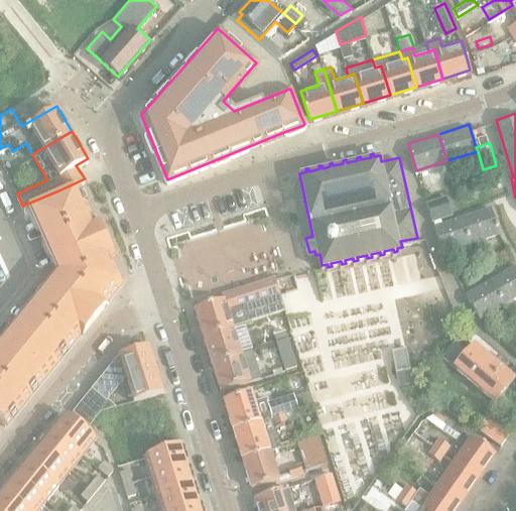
[(68,272),(19,330),(7,320),(0,328),(0,339),(6,345),(0,353),(0,418),(5,422),(80,333),(82,334),(110,299),(109,298),(124,280),(115,259),(116,258),(100,220),(98,221),(83,183),(28,207),(29,209),(38,204),(68,272)]
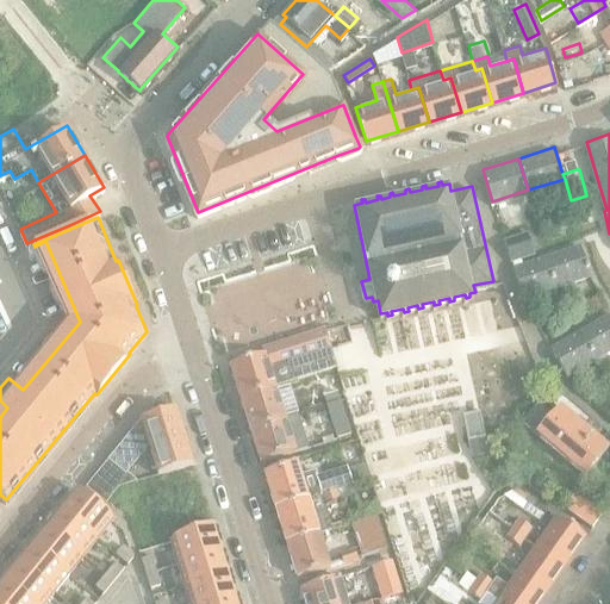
[(511,257),(534,250),(528,231),(505,238),(511,257)]
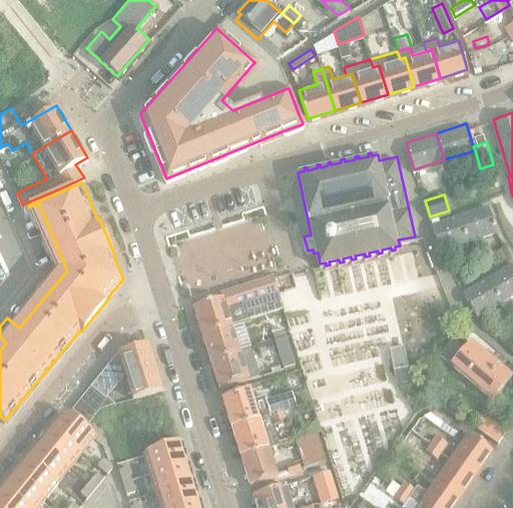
[(488,204),(460,213),(468,238),(496,228),(488,204)]
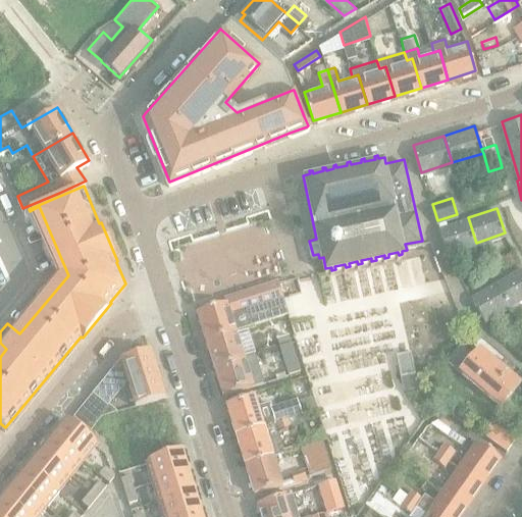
[(448,252),(476,243),(468,217),(439,226),(448,252)]
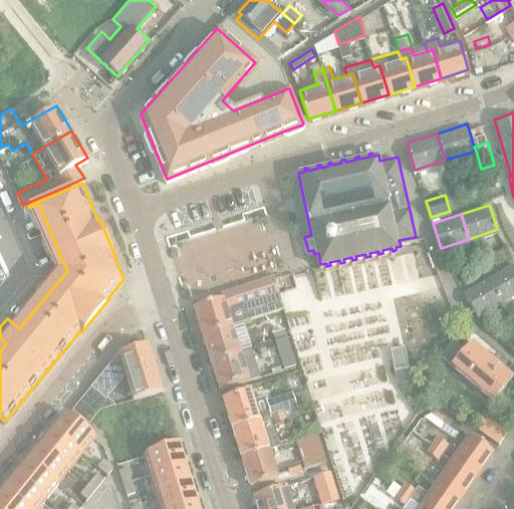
[(513,261),(489,276),(503,299),(513,292),(513,261)]
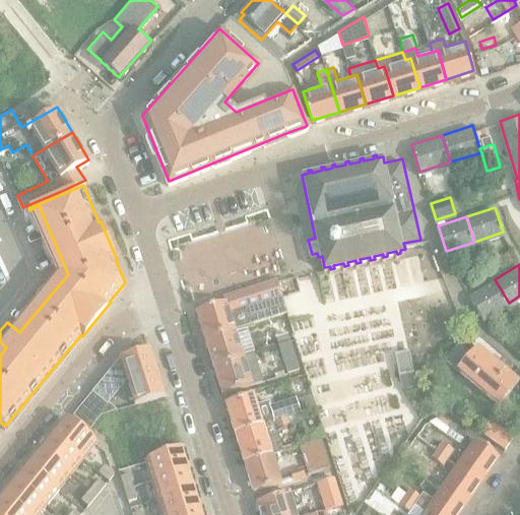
[(225,299),(196,308),(205,336),(235,327),(235,326),(244,323),(254,320),(286,310),(287,310),(277,277),(264,281),(223,294),(225,299)]
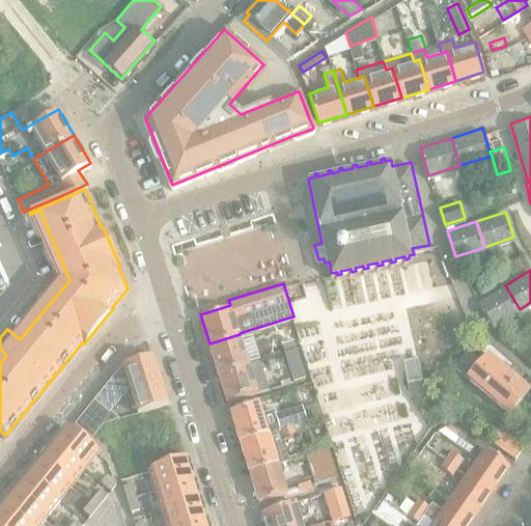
[(493,325),(520,309),(505,285),(479,301),(493,325)]
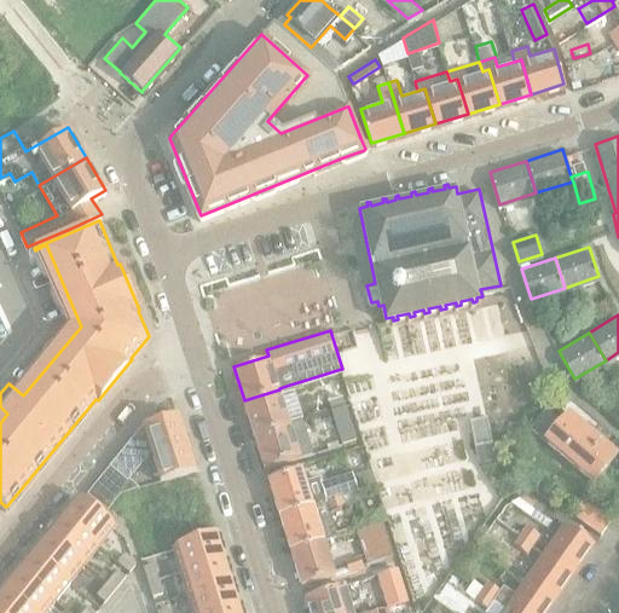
[(244,400),(254,432),(289,421),(279,389),(244,400)]
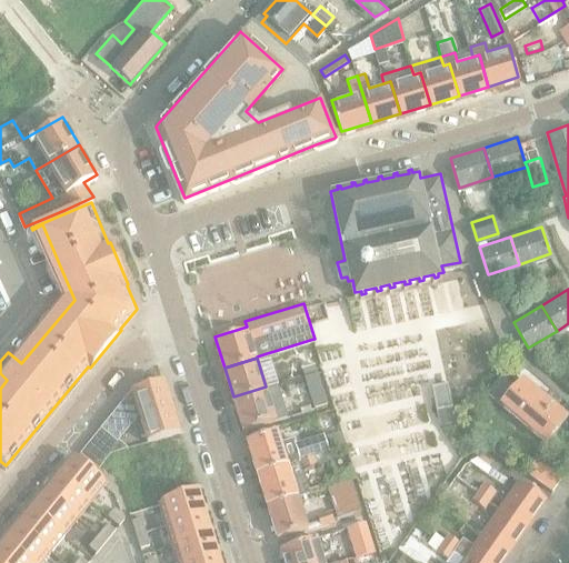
[(318,370),(305,374),(315,404),(328,401),(318,370)]
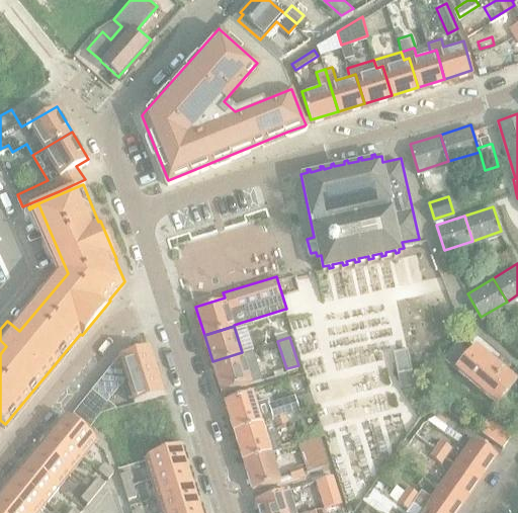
[(496,401),(516,377),(503,365),(507,360),(499,353),(495,358),(476,341),(468,350),(457,340),(444,355),(496,401)]
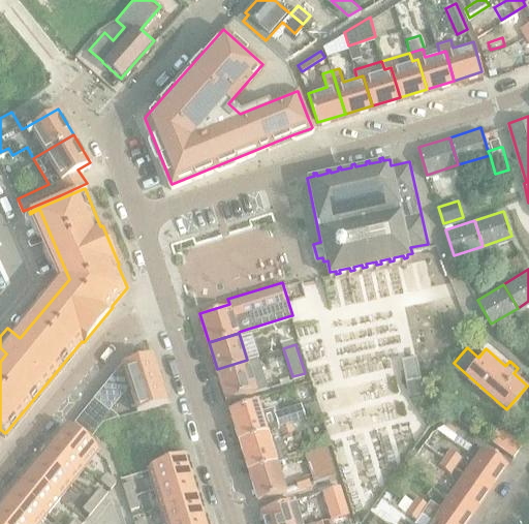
[(117,398),(129,382),(137,407),(167,398),(153,352),(123,362),(101,386),(117,398)]
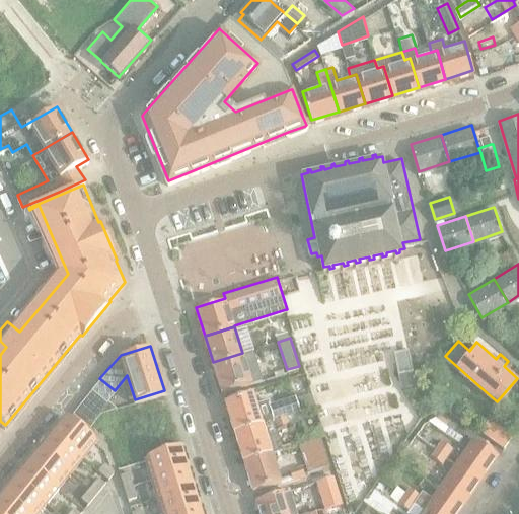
[(402,385),(417,382),(409,347),(394,351),(402,385)]
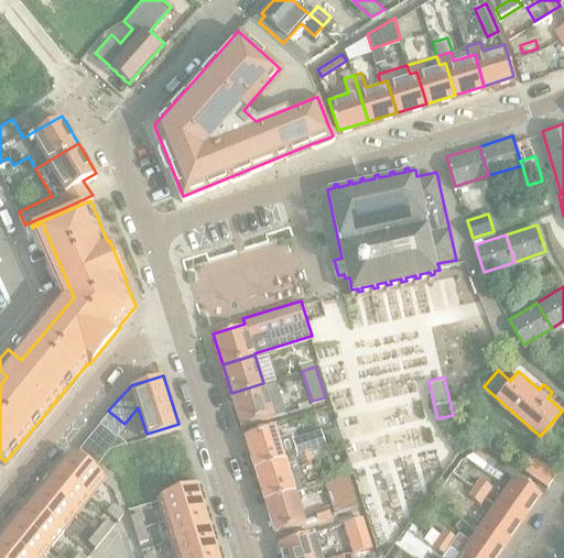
[(268,395),(263,383),(231,393),(241,424),(273,414),(283,412),(277,393),(268,395)]
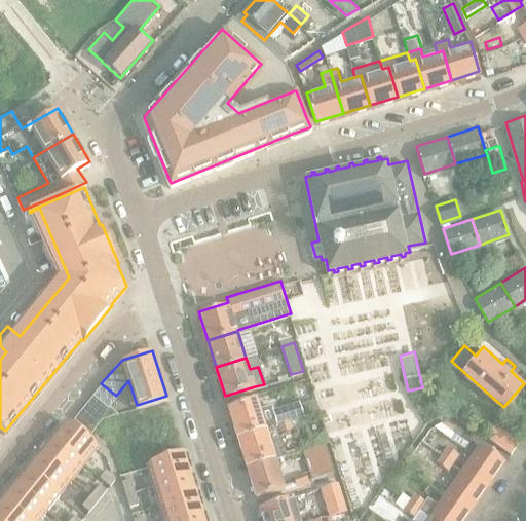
[(101,417),(116,411),(92,394),(74,416),(91,431),(101,417)]
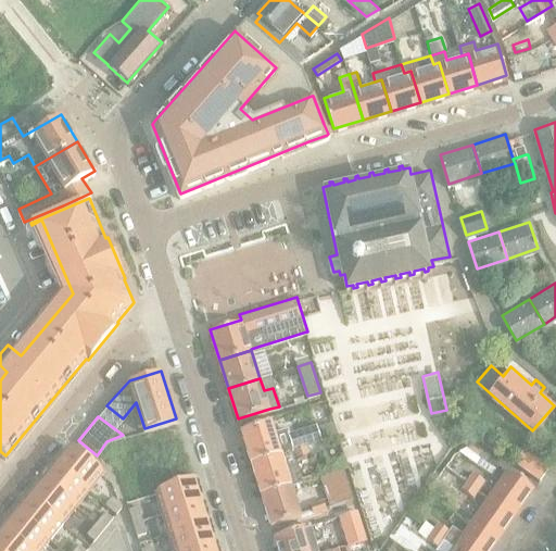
[(241,429),(251,461),(281,452),(272,420),(241,429)]
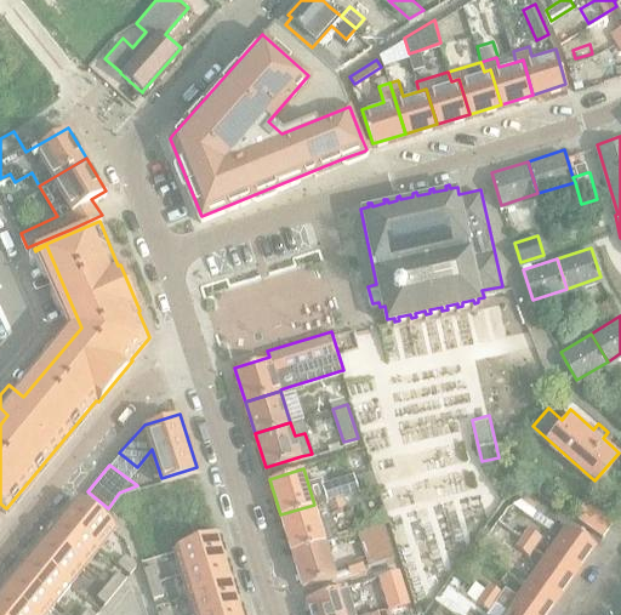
[(320,479),(326,500),(342,495),(358,490),(352,470),(320,479)]
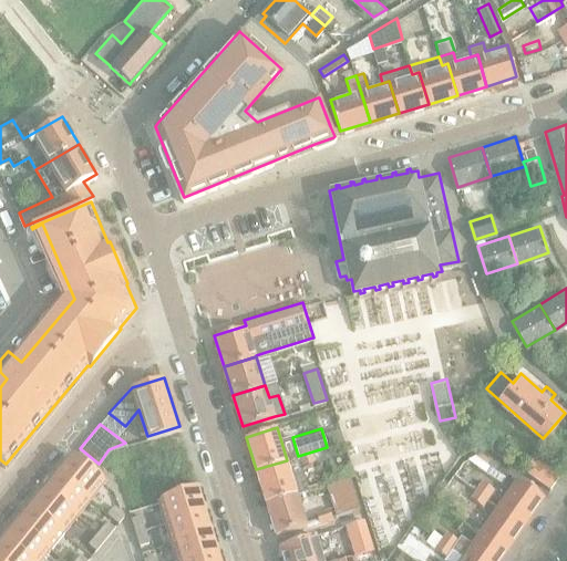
[(55,468),(89,494),(103,477),(70,450),(55,468)]
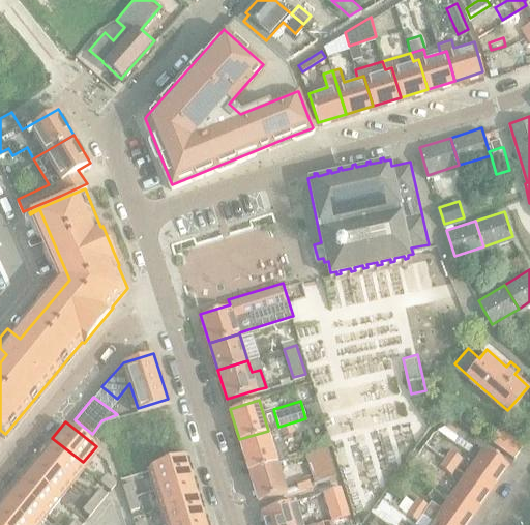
[(292,423),(278,427),(282,436),(294,432),(292,423)]
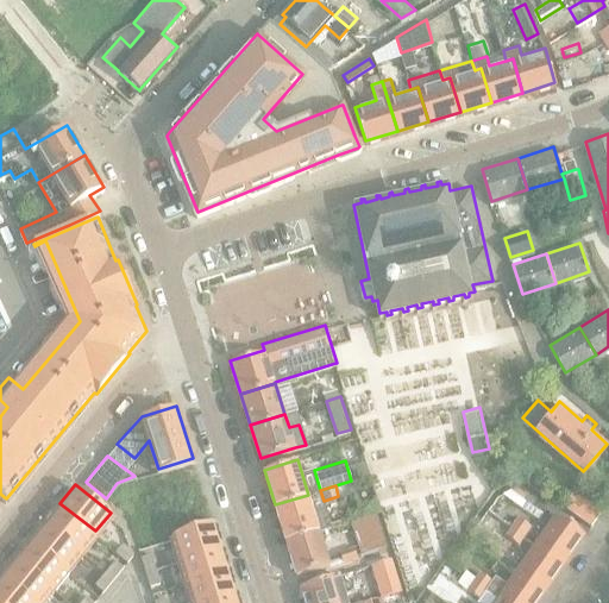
[(520,502),(527,492),(516,485),(504,490),(520,502)]
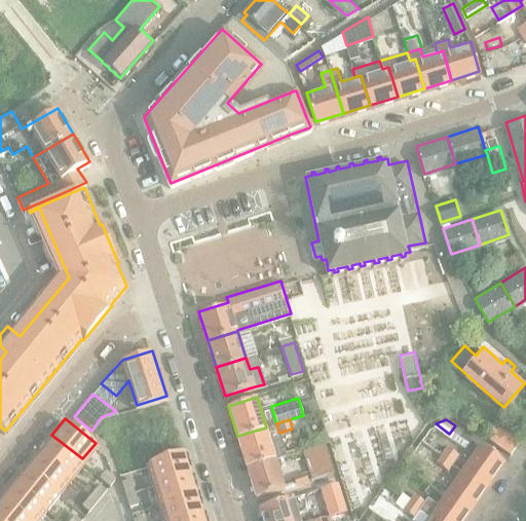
[(511,452),(519,440),(495,422),(486,435),(511,452)]
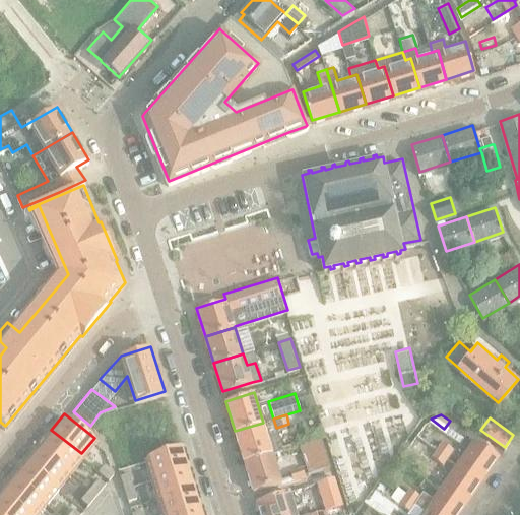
[(235,431),(244,460),(272,452),(281,449),(272,420),(263,423),(235,431)]
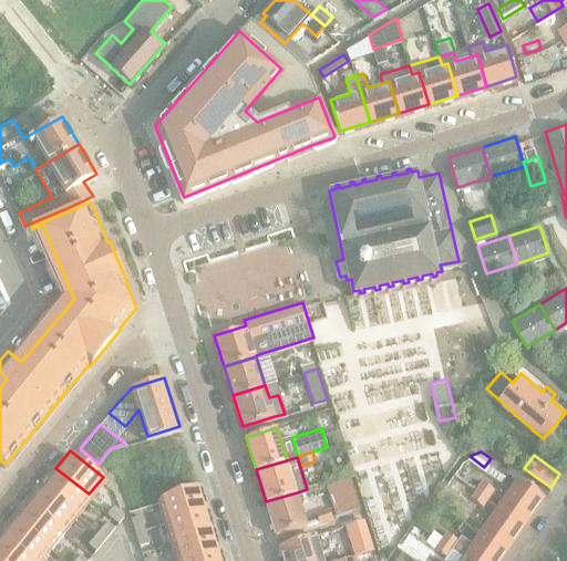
[(491,458),(484,467),(502,479),(508,470),(491,458)]
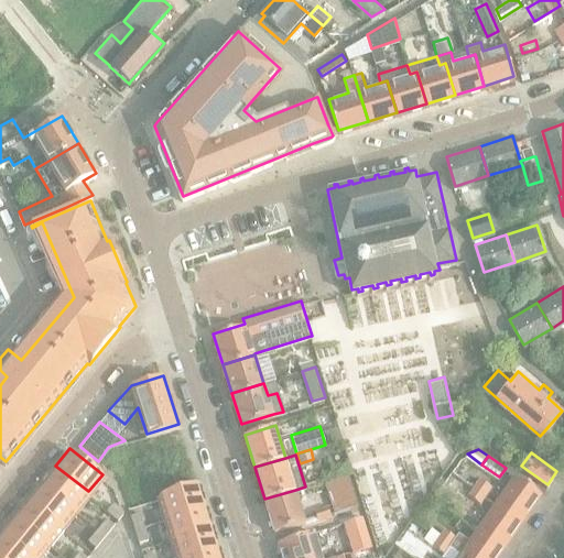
[(75,507),(88,491),(55,466),(42,481),(75,507)]
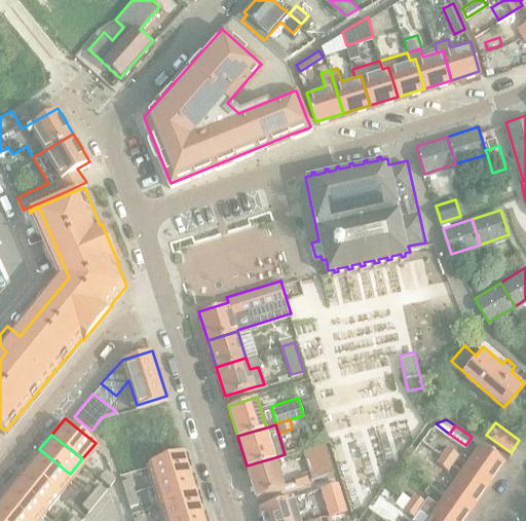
[(310,477),(334,470),(326,441),(302,448),(310,477)]
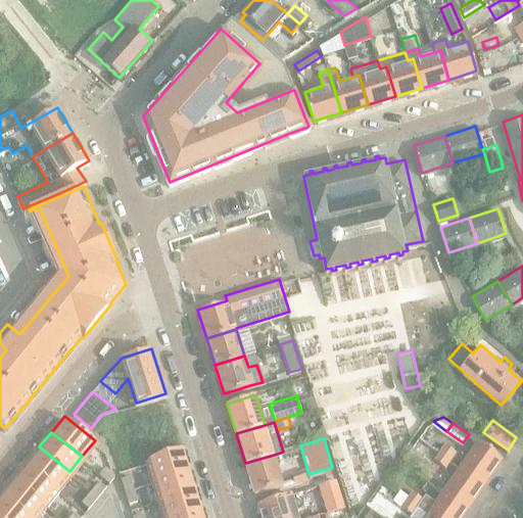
[(477,440),(461,464),(484,480),(502,457),(477,440)]
